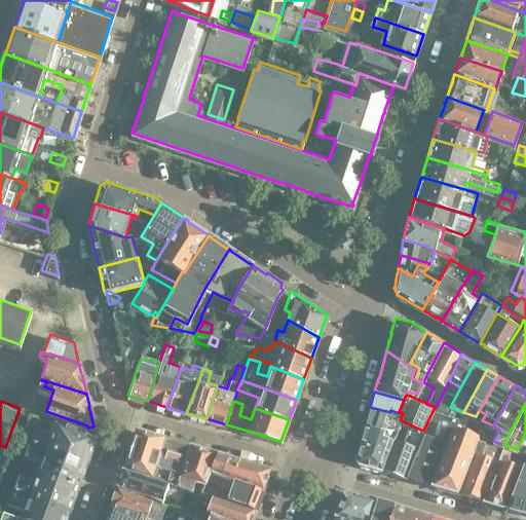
[(370,407),(365,424),(384,431),(386,423),(398,428),(401,420),(403,413),(399,412),(399,413),(390,410),(390,412),(370,407)]
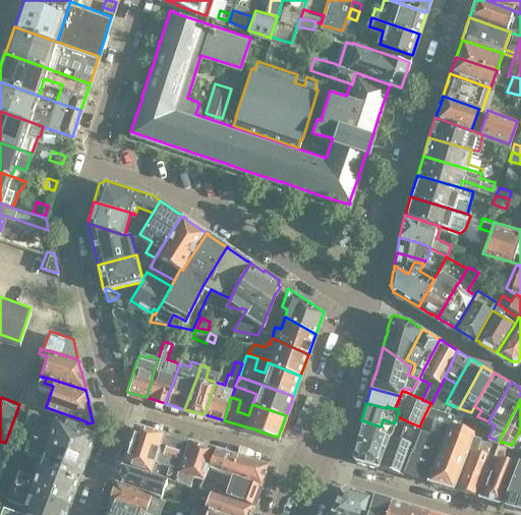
[(418,428),(413,441),(402,471),(427,478),(428,474),(444,435),(449,420),(453,412),(430,404),(418,428)]
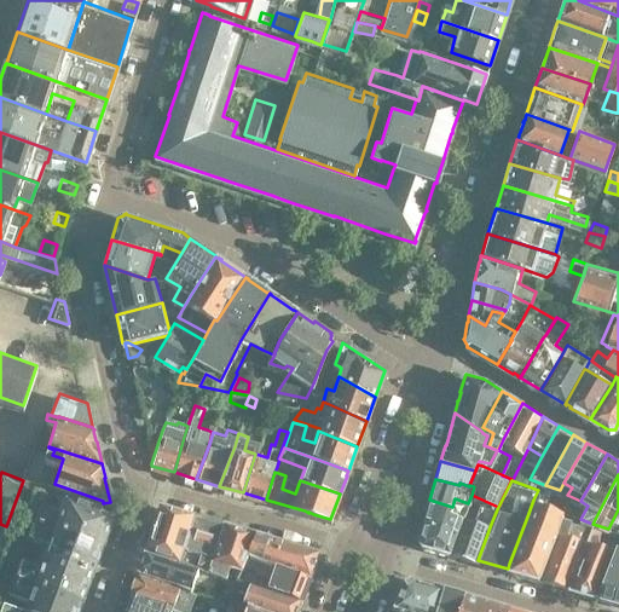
[(41,502),(35,518),(102,542),(113,513),(106,512),(106,511),(65,496),(61,509),(41,502)]
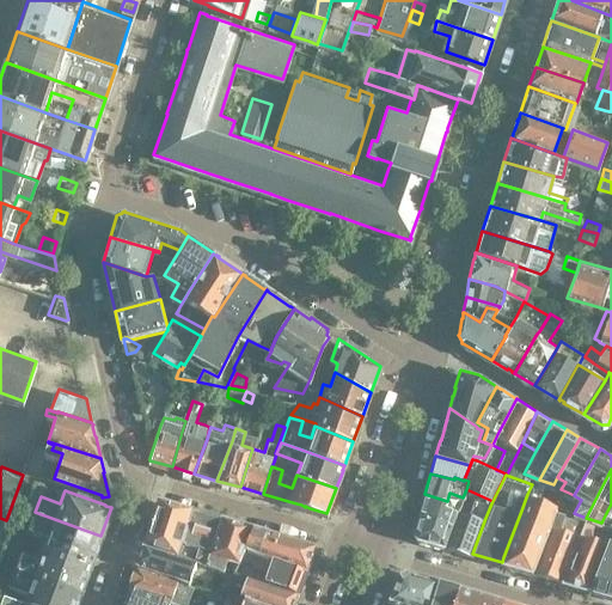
[(424,494),(418,518),(452,526),(458,511),(446,507),(447,501),(424,494)]
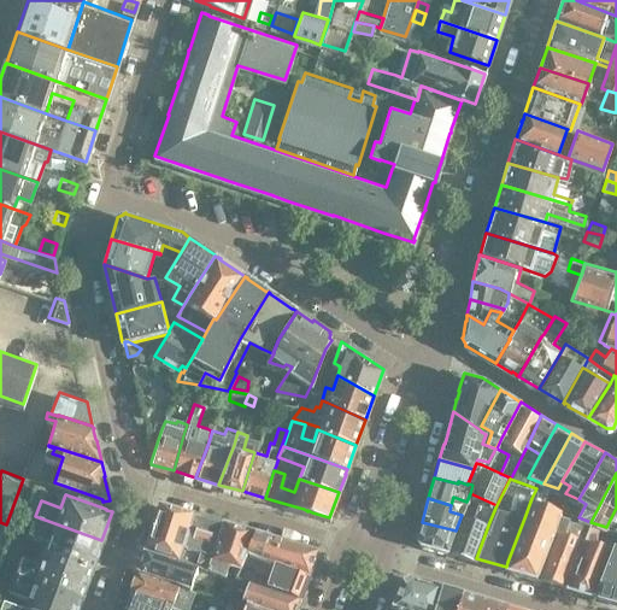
[(507,562),(506,567),(538,575),(556,528),(562,510),(532,498),(526,515),(507,562)]
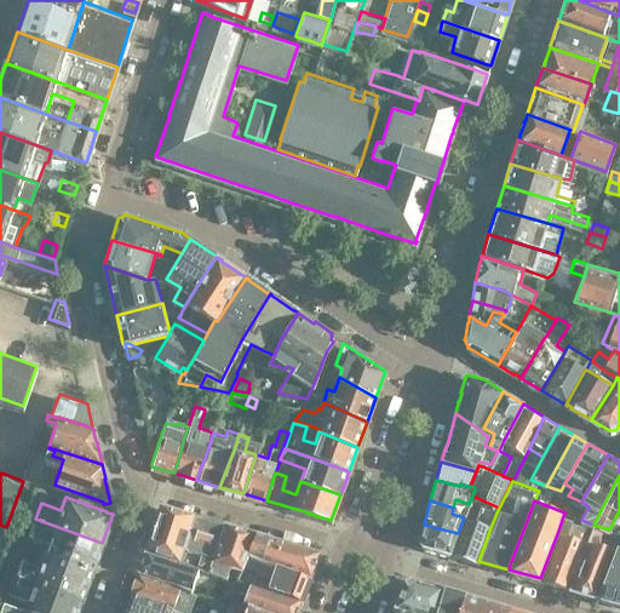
[(495,509),(474,502),(469,515),(489,522),(495,509)]
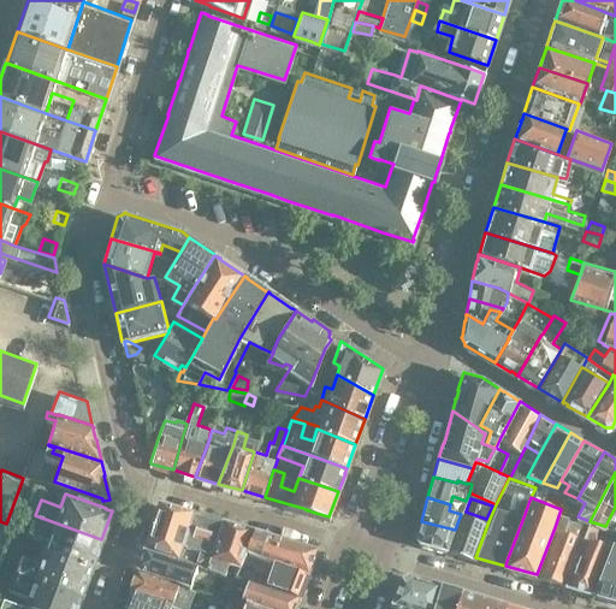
[(147,540),(144,547),(181,557),(181,556),(184,544),(194,512),(159,501),(146,540),(147,540)]
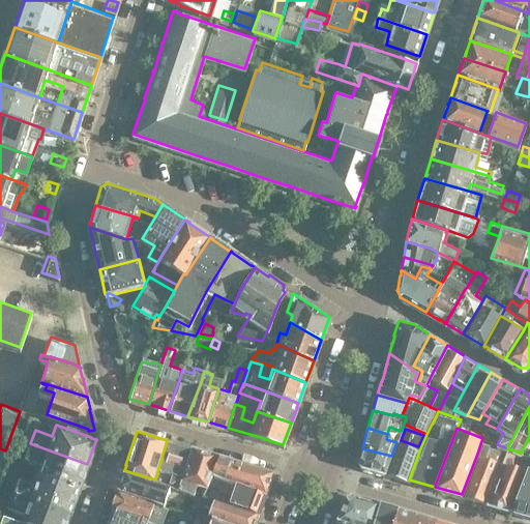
[(167,440),(158,468),(172,472),(169,483),(178,488),(190,447),(167,440)]
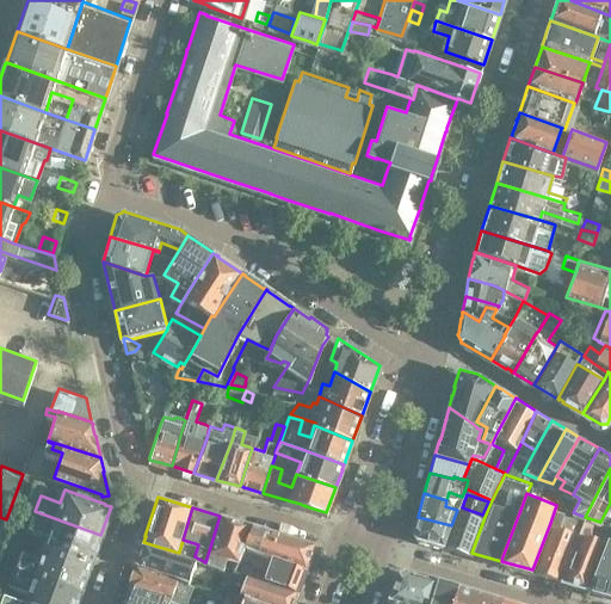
[(457,510),(451,525),(444,544),(471,553),(485,517),(457,509),(457,510)]
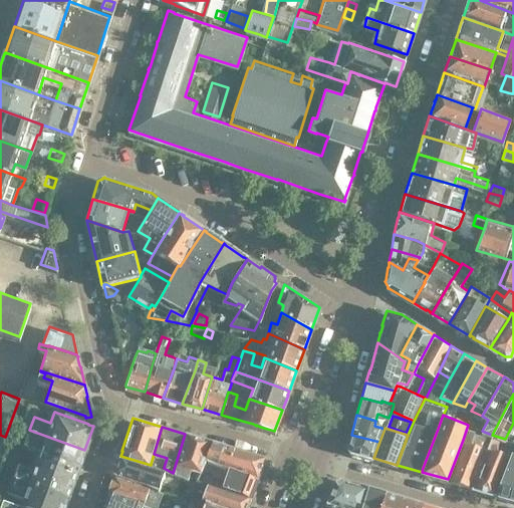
[(29,430),(26,438),(24,444),(41,449),(37,459),(76,474),(84,450),(29,430)]
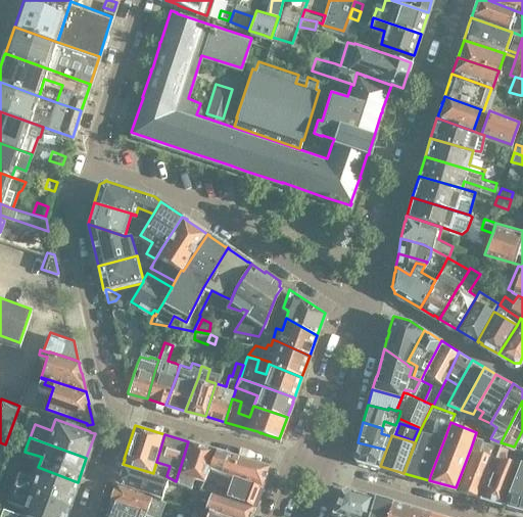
[(471,448),(456,487),(470,491),(479,496),(480,496),(494,456),(494,455),(500,442),(484,438),(479,451),(471,448)]
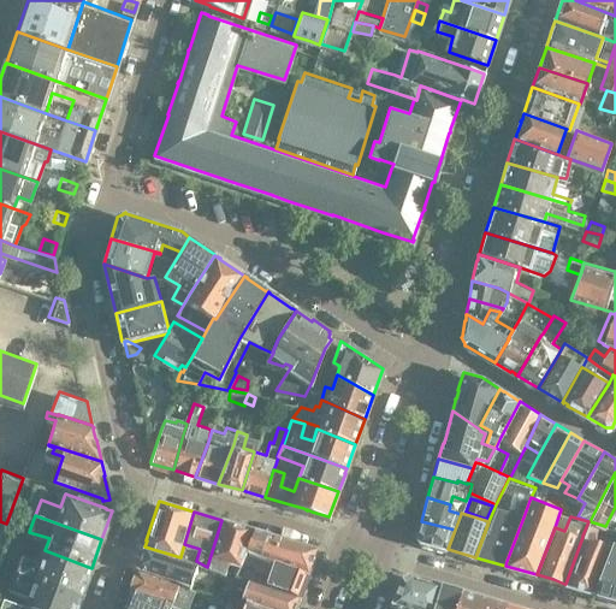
[(221,520),(207,567),(225,574),(229,562),(241,566),(243,559),(247,550),(255,530),(253,528),(252,530),(248,527),(221,520)]
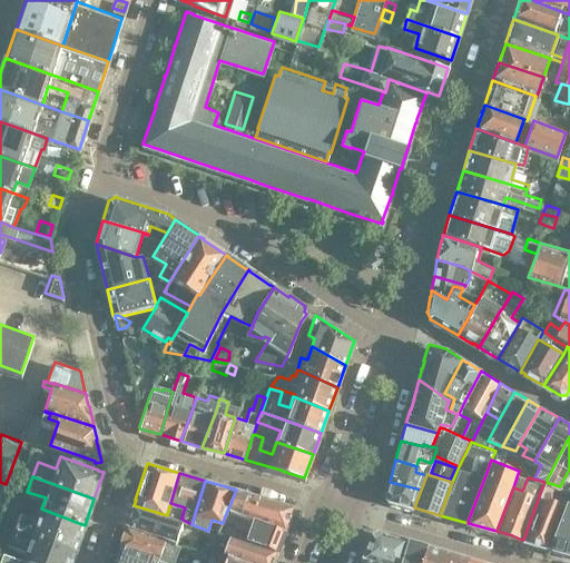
[(390,482),(386,495),(389,500),(389,501),(414,507),(421,490),(390,482)]
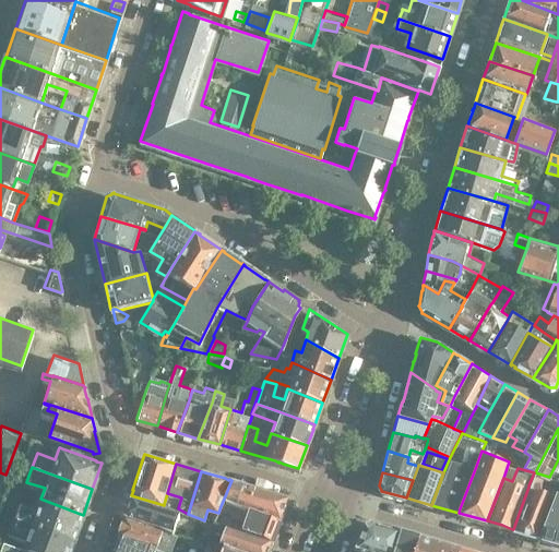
[(232,480),(224,499),(254,511),(280,519),(281,514),(281,515),(288,496),(234,481),(234,480),(232,480)]
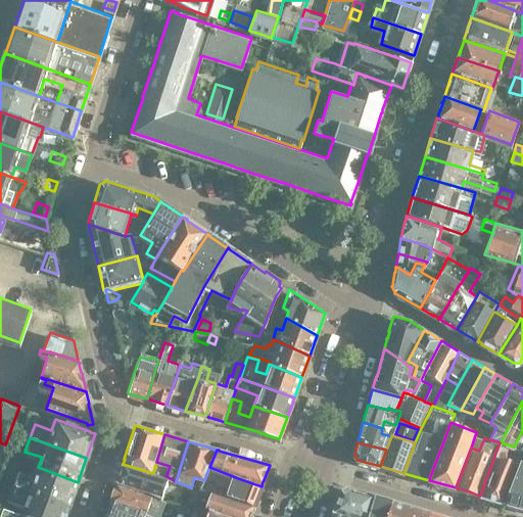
[(494,456),(480,496),(484,496),(484,497),(505,502),(520,462),(494,455),(494,456)]
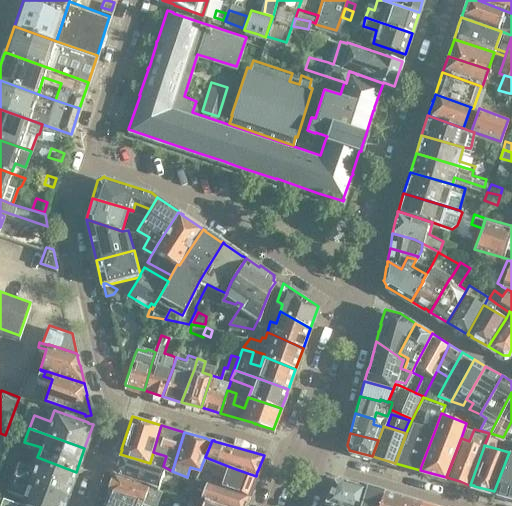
[(511,452),(509,452),(494,491),(511,496),(511,452)]
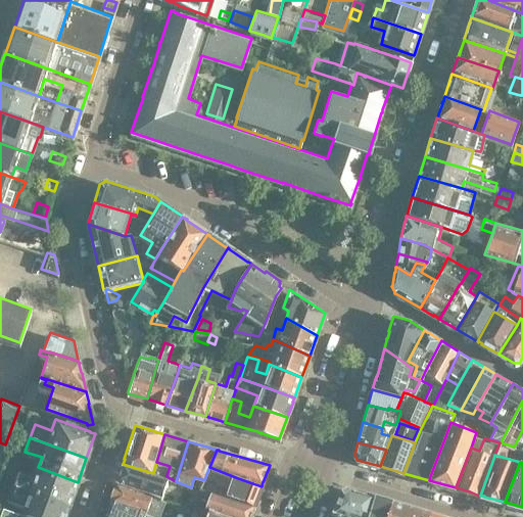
[(123,464),(116,482),(144,490),(144,489),(160,498),(169,501),(173,489),(180,492),(183,484),(168,478),(153,472),(153,473),(123,464)]
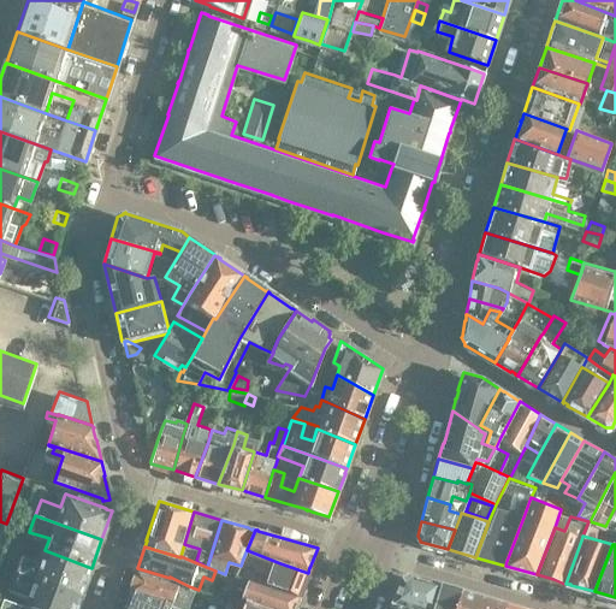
[(21,555),(15,571),(81,596),(92,568),(45,550),(40,562),(21,555)]
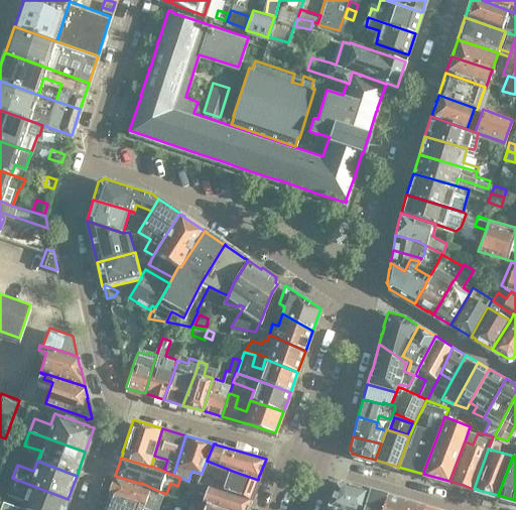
[(225,478),(221,488),(250,499),(258,480),(235,472),(207,461),(204,468),(215,472),(214,474),(225,478)]
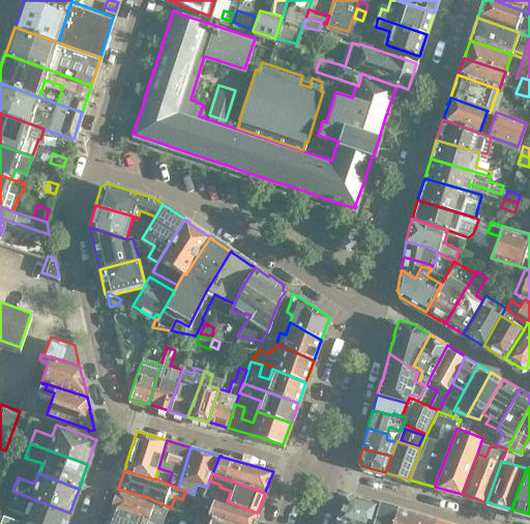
[(118,489),(111,506),(148,518),(151,510),(174,518),(177,510),(171,507),(163,504),(146,496),(146,497),(118,489)]
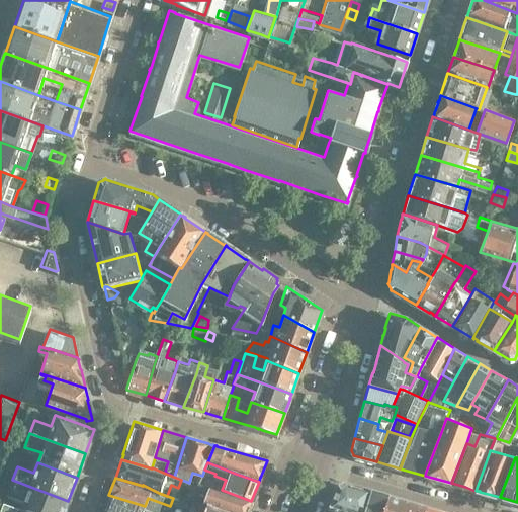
[(12,480),(7,494),(23,500),(20,510),(25,511),(64,511),(68,501),(12,480)]
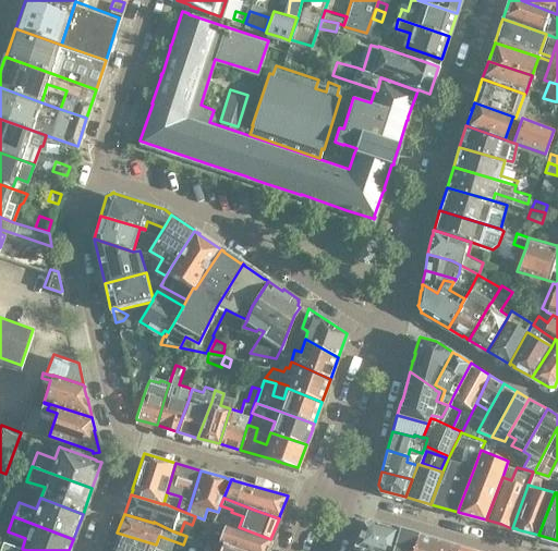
[(363,523),(355,545),(375,550),(391,550),(399,527),(370,518),(365,523),(364,523),(363,523)]
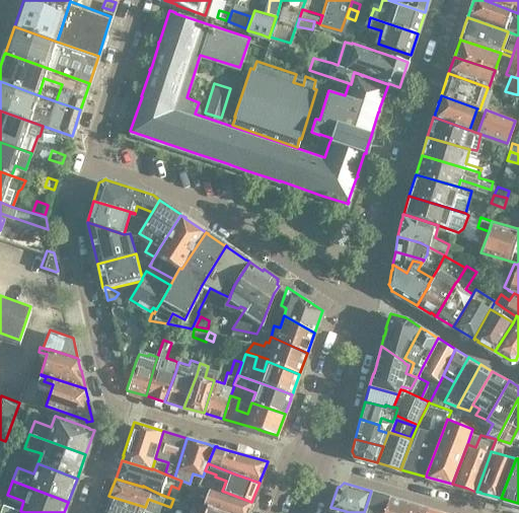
[(205,504),(207,504),(208,505),(228,512),(246,512),(248,510),(251,502),(222,491),(210,487),(199,484),(194,499),(205,504)]
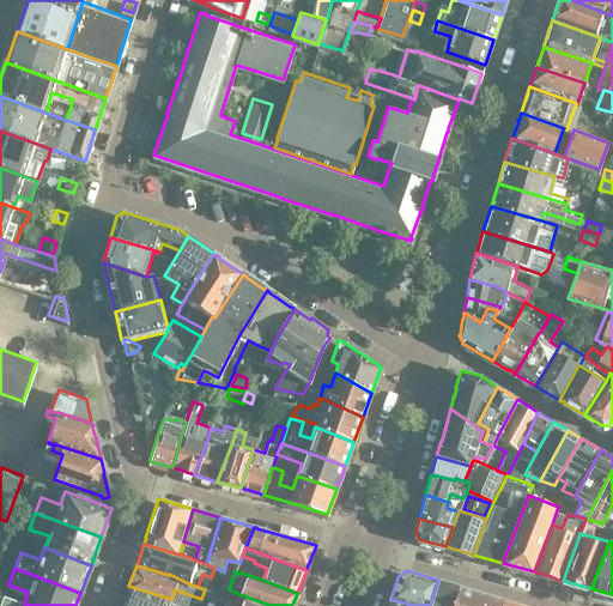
[(454,605),(460,586),(459,587),(455,586),(455,585),(444,582),(439,581),(439,580),(438,580),(430,605),(454,605)]
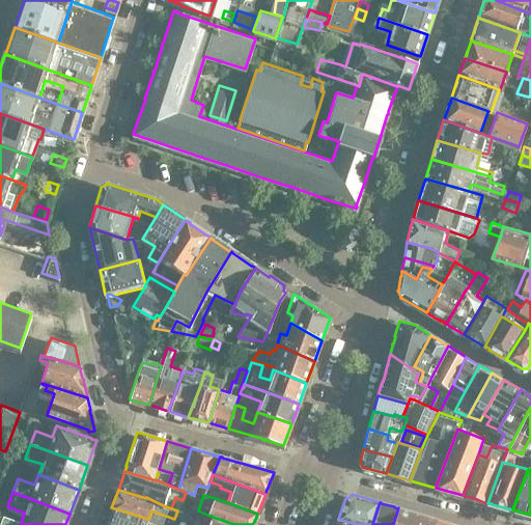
[(111,507),(105,524),(145,524),(148,519),(111,507)]
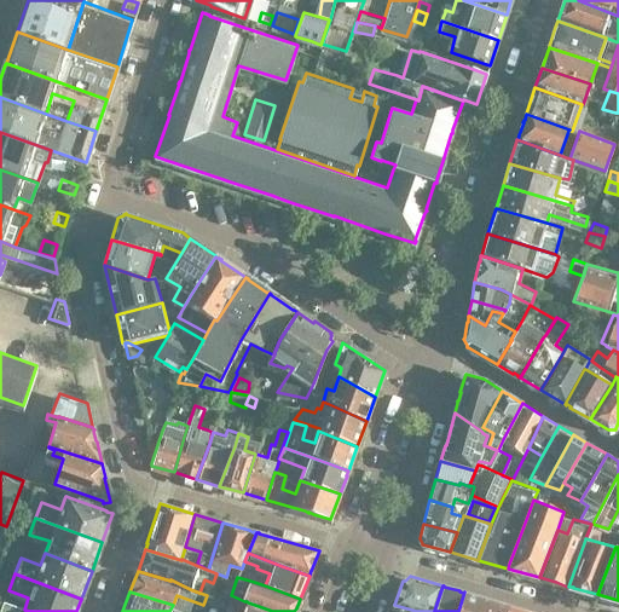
[(458,611),(507,611),(508,610),(509,605),(491,600),(464,592),(458,611)]
